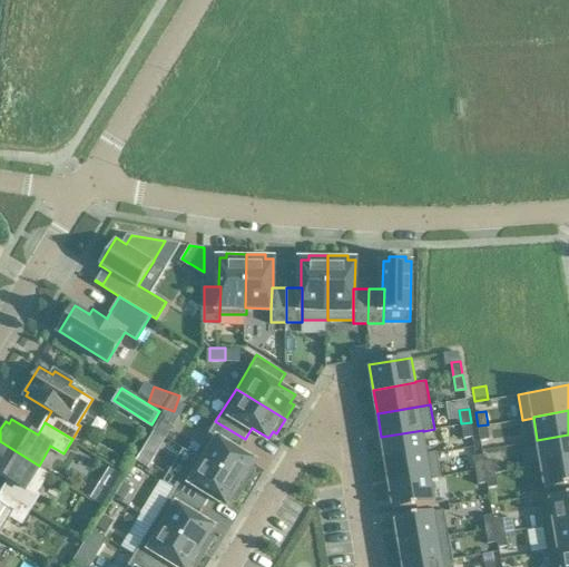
[(254,460),(238,450),(245,439),(215,421),(195,455),(245,485),(254,470),(249,468),(254,460)]
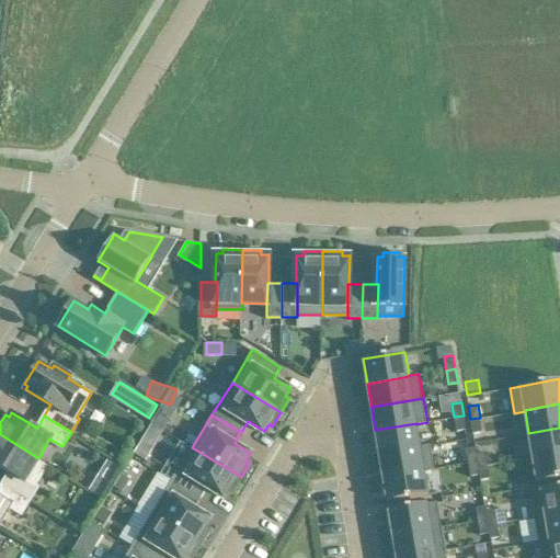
[(454,417),(456,431),(466,429),(464,416),(454,417)]
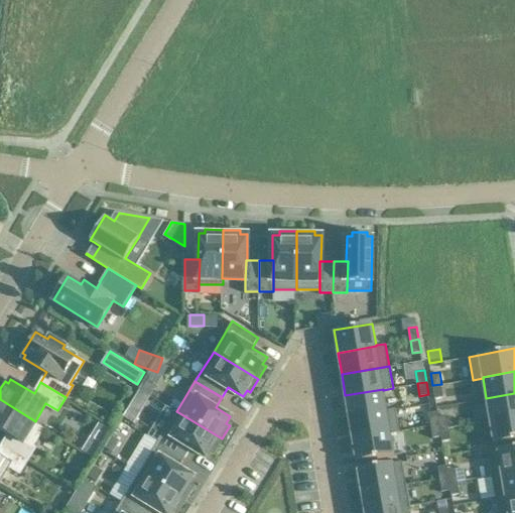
[(441,384),(432,385),(434,398),(443,396),(441,384)]
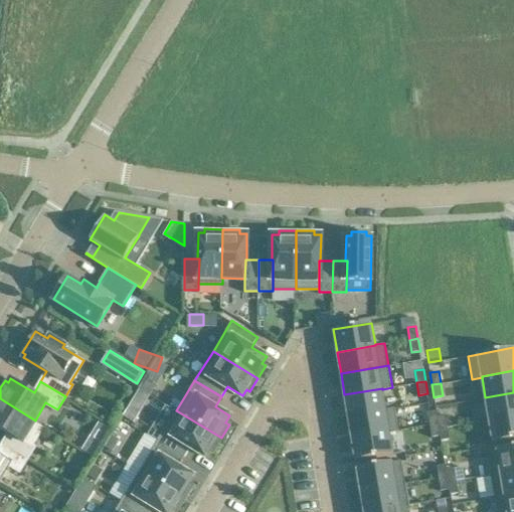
[(348,416),(386,409),(385,408),(382,389),(382,388),(344,394),(348,416)]
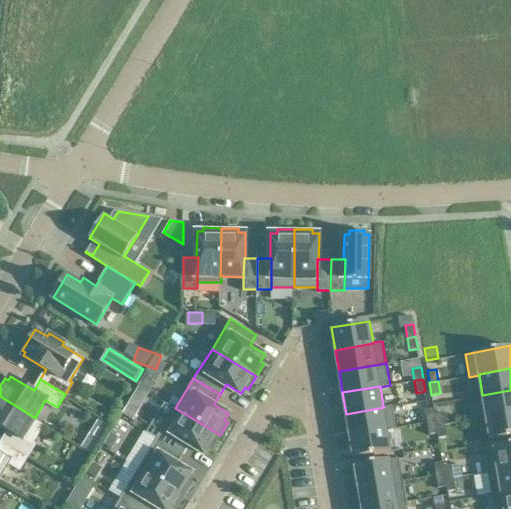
[(510,390),(482,395),(486,417),(510,412),(510,390)]
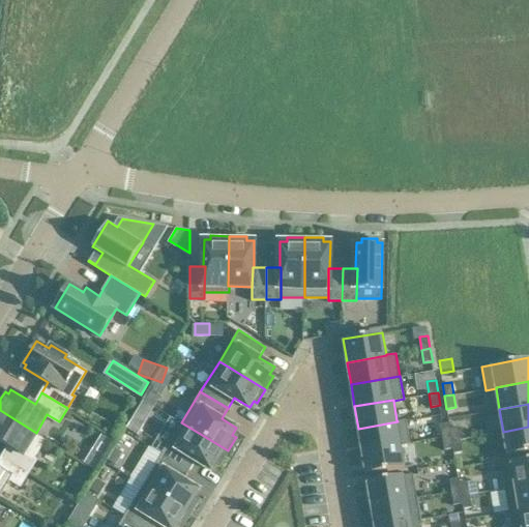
[(35,433),(36,433),(0,410),(0,439),(9,445),(3,456),(28,471),(36,459),(33,458),(45,438),(35,433)]
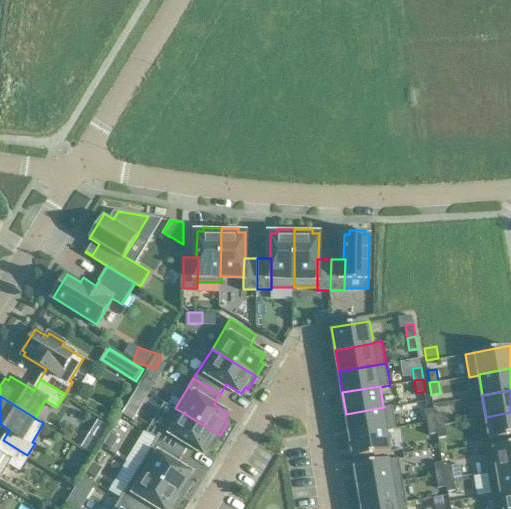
[(128,401),(122,411),(133,418),(139,408),(128,401)]
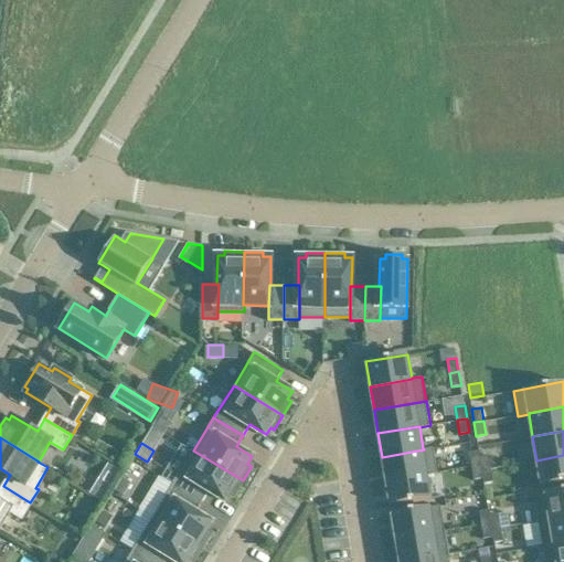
[(438,473),(434,446),(423,448),(424,449),(382,457),(386,480),(427,474),(438,473)]
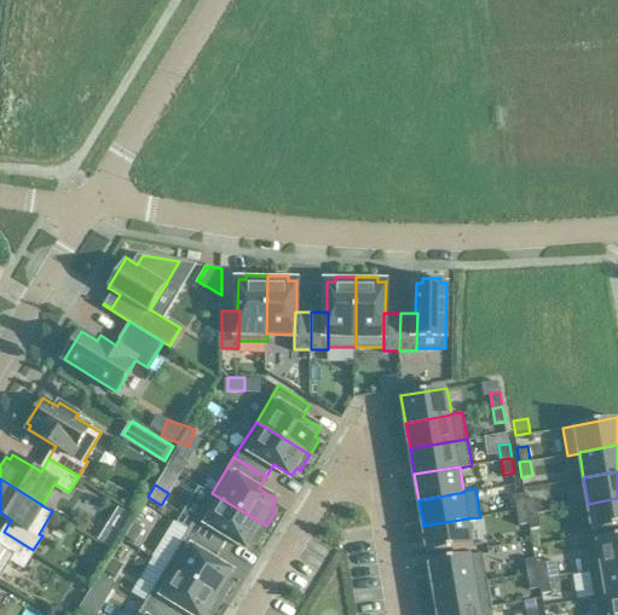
[(266,526),(212,493),(190,529),(221,549),(230,537),(247,547),(252,539),(256,541),(266,526)]
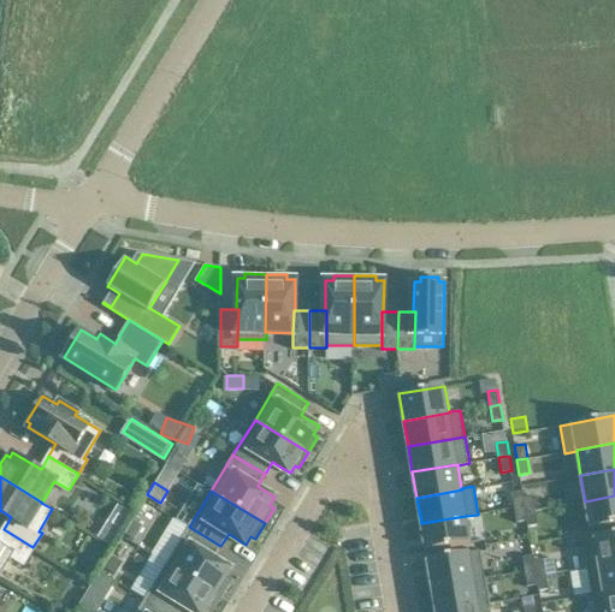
[(522,497),(522,491),(512,493),(514,507),(525,505),(522,497)]
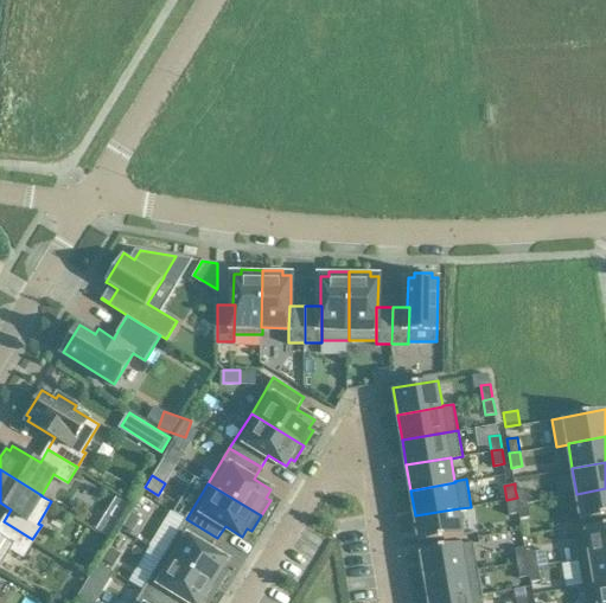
[(518,504),(528,502),(525,487),(515,489),(517,498),(518,504)]
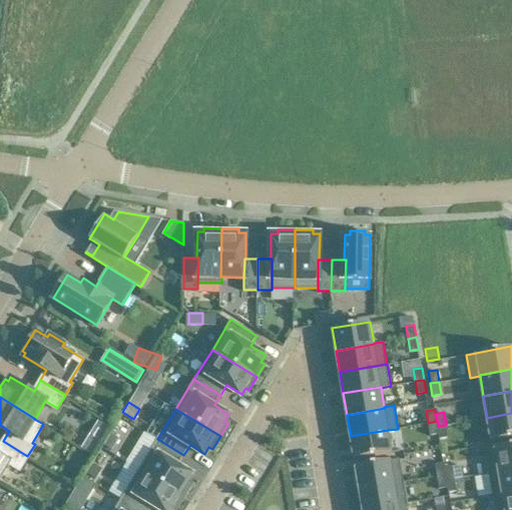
[(511,413),(487,418),(491,440),(511,436),(511,413)]
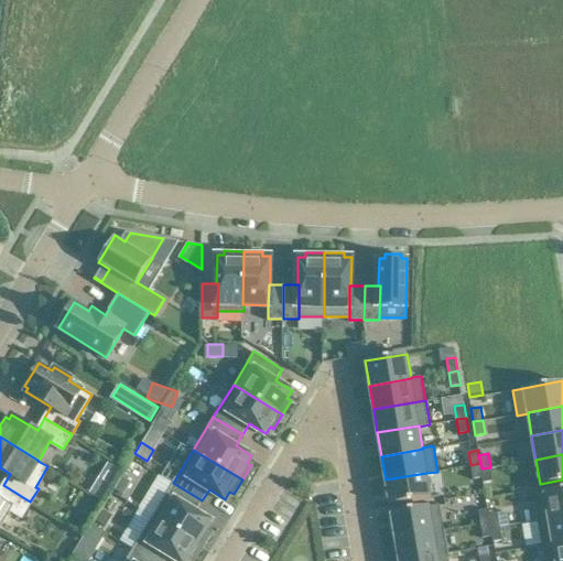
[(108,461),(89,491),(100,498),(119,467),(108,461)]
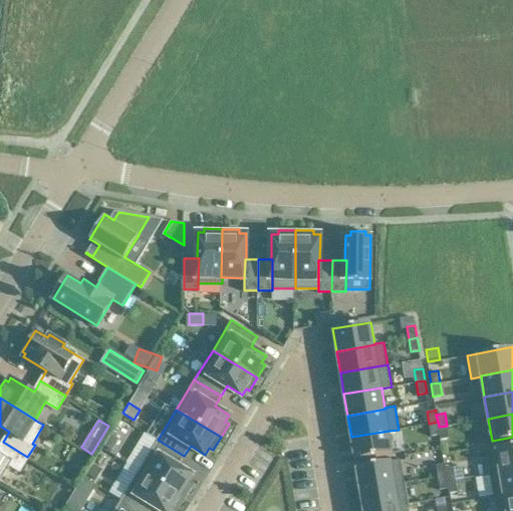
[(439,427),(438,422),(429,424),(432,436),(440,435),(439,429),(439,427)]
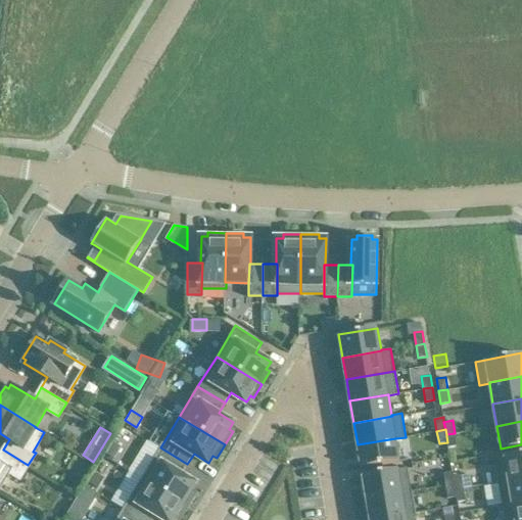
[(447,442),(448,446),(457,445),(455,433),(446,434),(446,436),(447,442)]
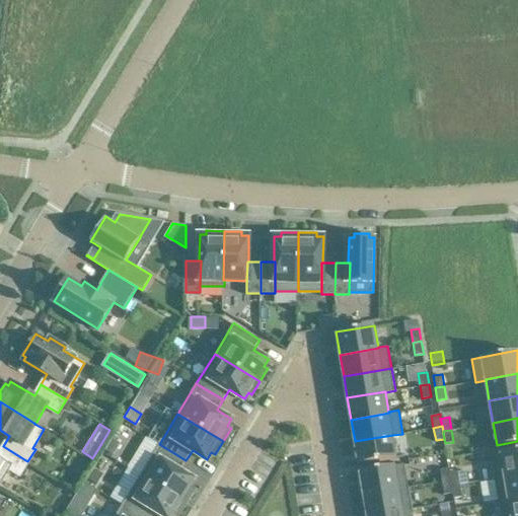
[(396,456),(392,435),(355,441),(358,463),(396,456)]
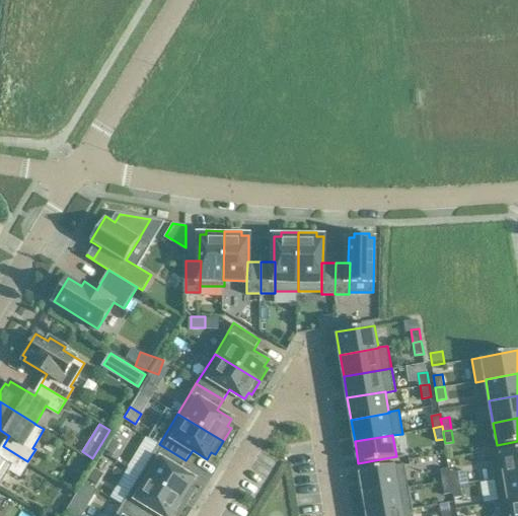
[(195,480),(179,470),(186,460),(159,444),(141,473),(186,501),(194,488),(191,486),(195,480)]
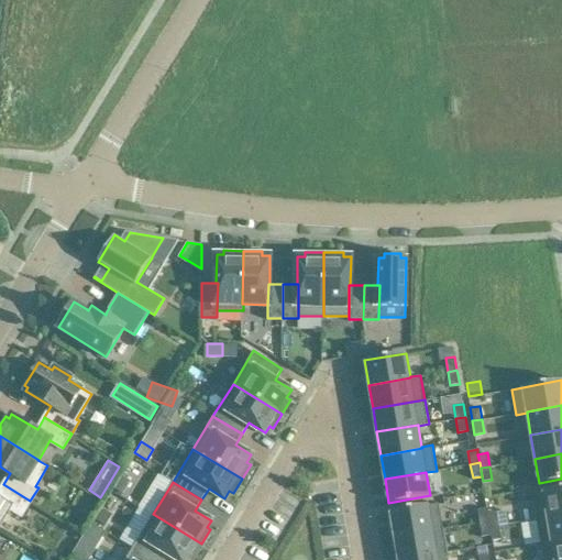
[(22,515),(30,501),(3,484),(0,489),(0,522),(9,507),(22,515)]
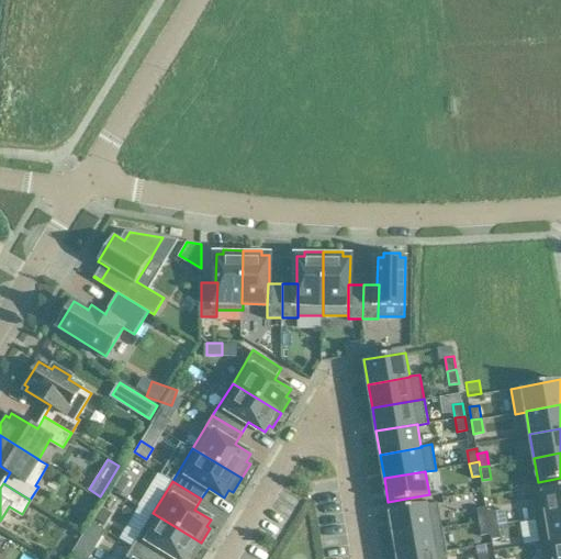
[(560,487),(531,492),(536,517),(560,513),(560,487)]
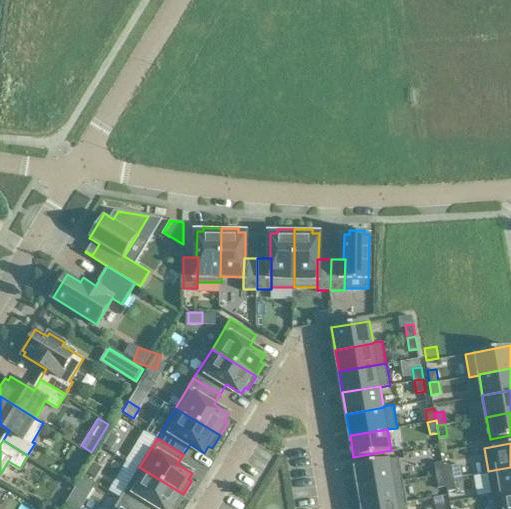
[(403,480),(399,457),(354,464),(355,465),(358,487),(403,480)]
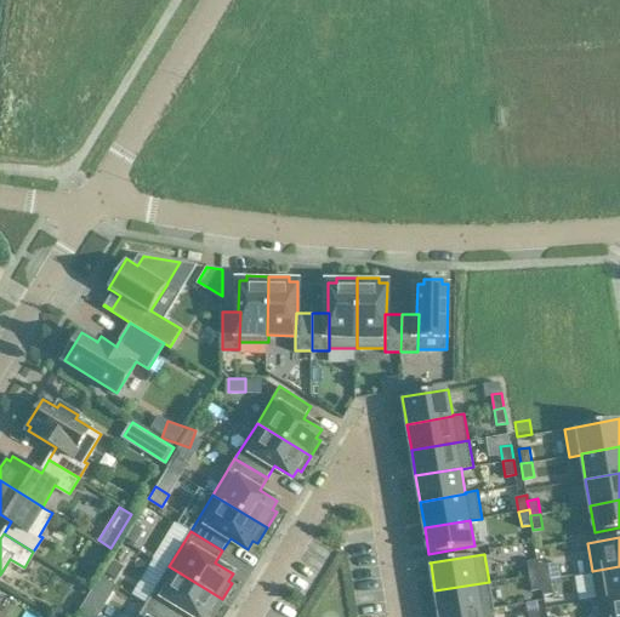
[(538,564),(538,558),(527,560),(529,575),(540,573),(538,565),(538,564)]
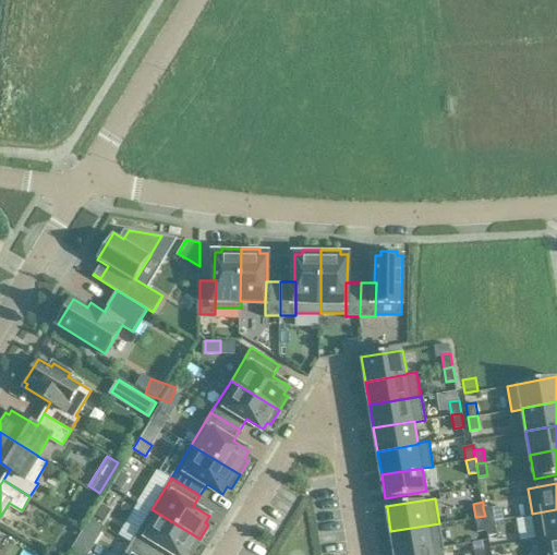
[(485,520),(486,521),(495,520),(493,507),(483,508),(485,516),(485,520)]
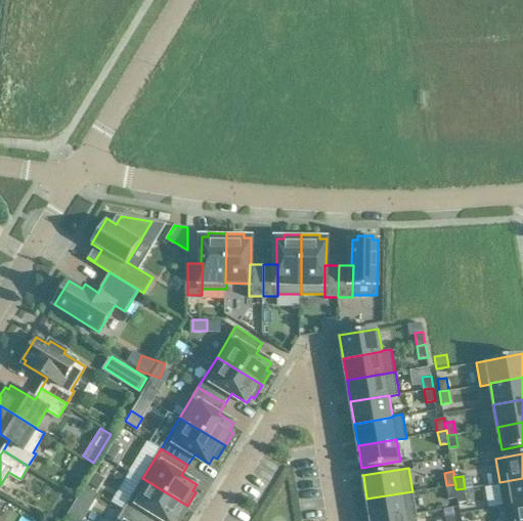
[(187,506),(142,478),(124,509),(143,520),(153,520),(157,515),(166,520),(173,520),(176,517),(179,519),(187,506)]
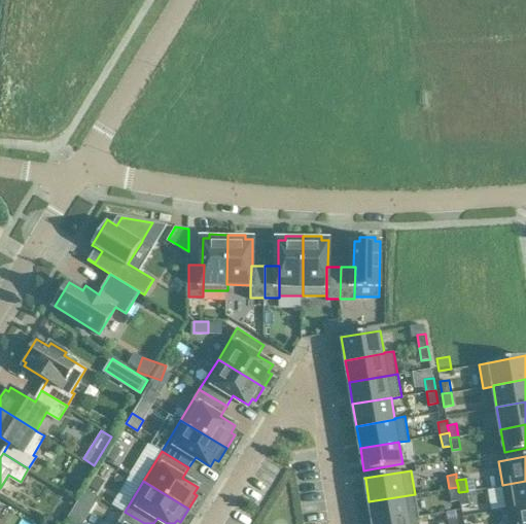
[(525,481),(502,485),(506,509),(525,504),(525,481)]
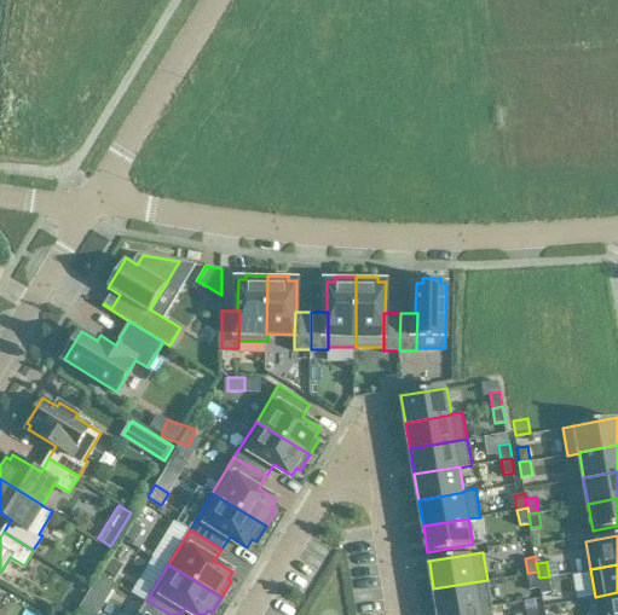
[(527,573),(530,587),(541,586),(539,578),(538,576),(538,572),(527,573)]
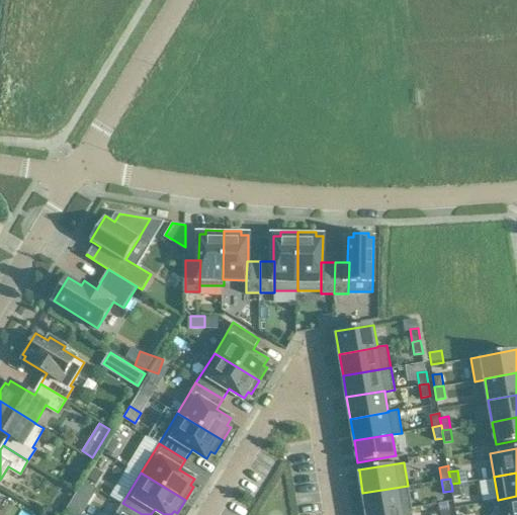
[(451,484),(452,491),(453,497),(461,495),(459,483),(451,484)]
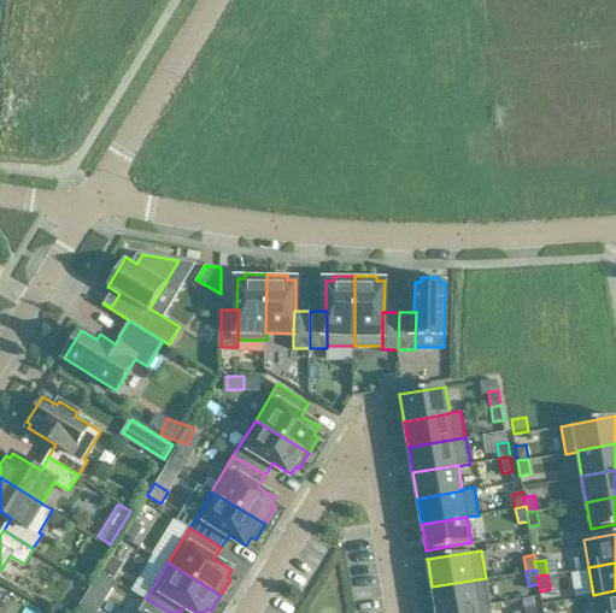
[(491,603),(486,578),(432,587),(436,612),(491,603)]
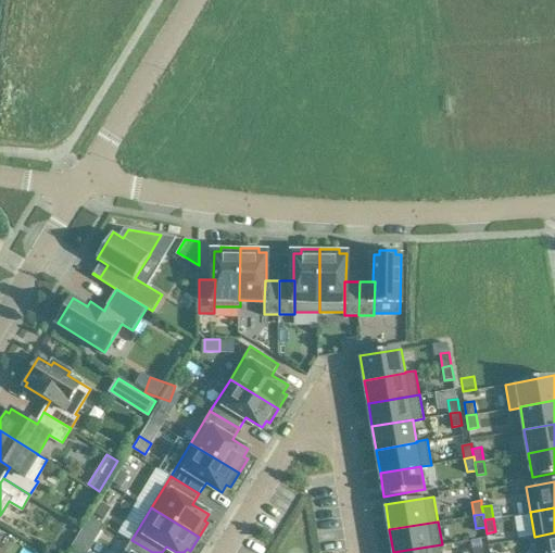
[(554,532),(534,537),(537,552),(554,552),(554,532)]
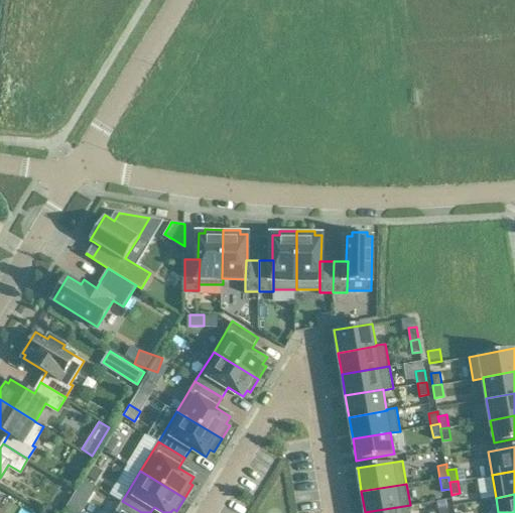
[(141,512),(122,501),(114,512),(141,512)]
